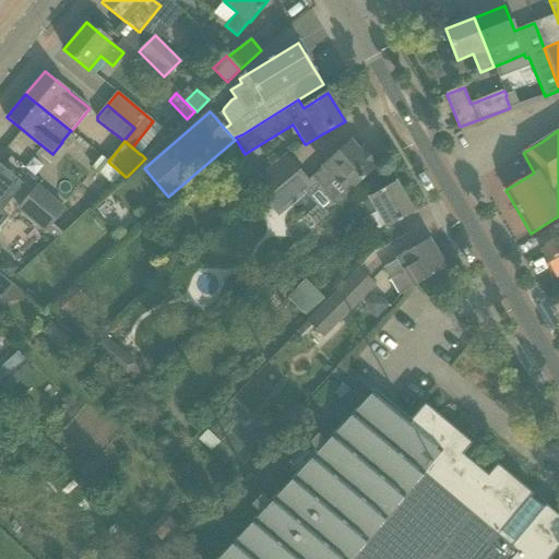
[(339,205),(340,206),(352,195),(348,191),(377,165),(363,149),(358,152),(351,143),(334,157),(312,177),(324,190),(324,193),(334,204),(339,205)]
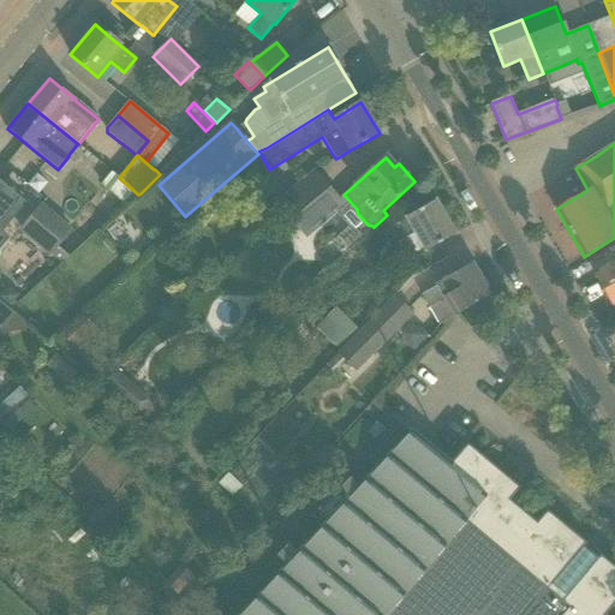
[(276,202),(290,218),(328,185),(315,169),(276,202)]
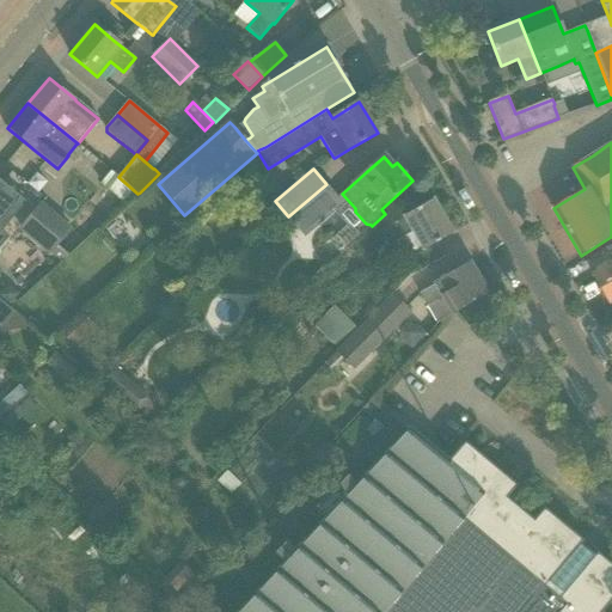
[(102,185),(126,204),(138,194),(118,177),(111,171),(102,185)]
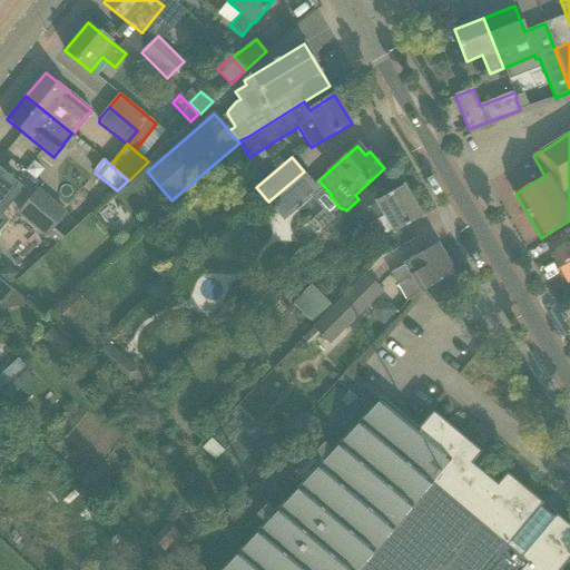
[(0,226),(5,222),(0,218),(0,204),(7,196),(9,197),(11,199),(22,187),(7,174),(0,168),(0,226)]
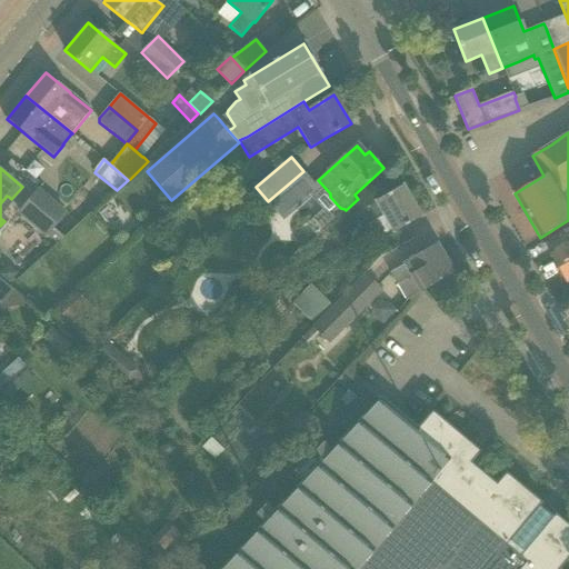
[(268,201),(283,221),(320,191),(303,171),(268,201)]
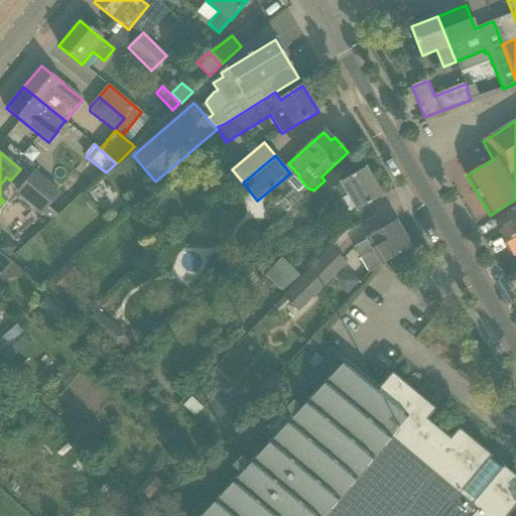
[(339,202),(346,215),(356,209),(358,212),(382,197),(366,168),(320,195),(329,208),(339,202)]
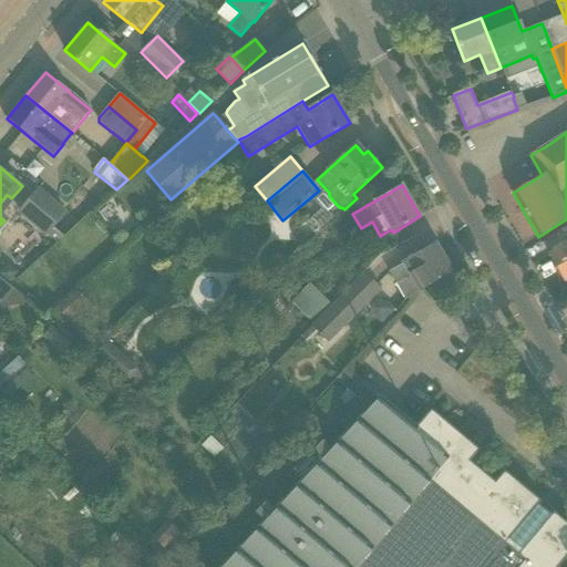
[(45,236),(66,212),(39,187),(18,212),(45,236)]
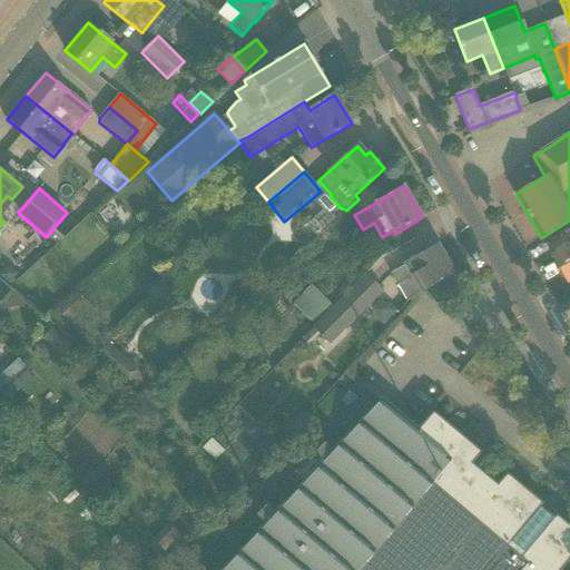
[(92,190),(74,212),(84,220),(104,200),(92,190)]
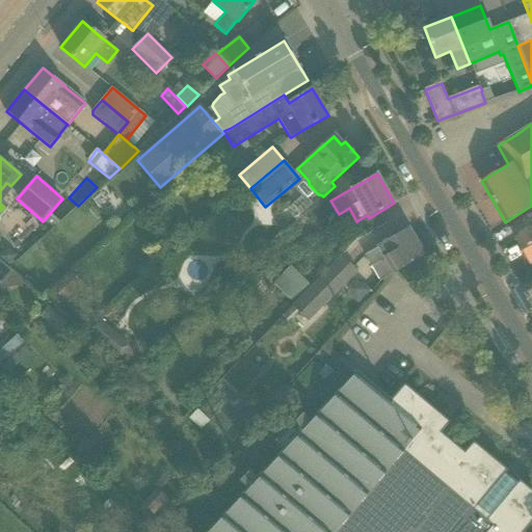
[(310,205),(319,196),(308,185),(299,192),(310,205)]
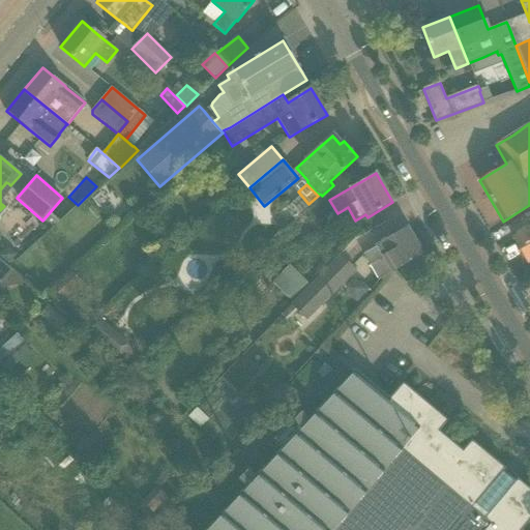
[(288,224),(301,213),(290,200),(276,210),(288,224)]
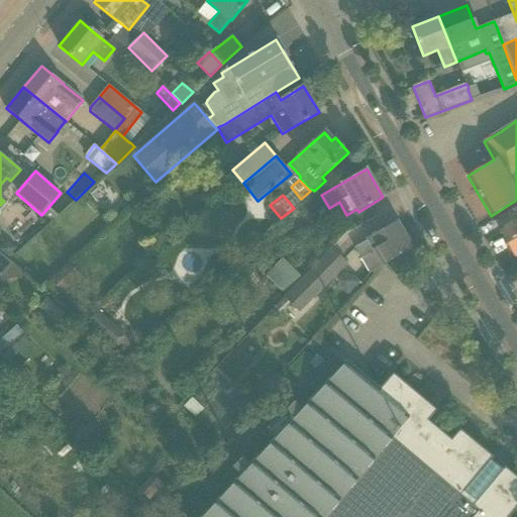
[(37,234),(37,219),(6,219),(6,227),(18,227),(19,234),(37,234)]
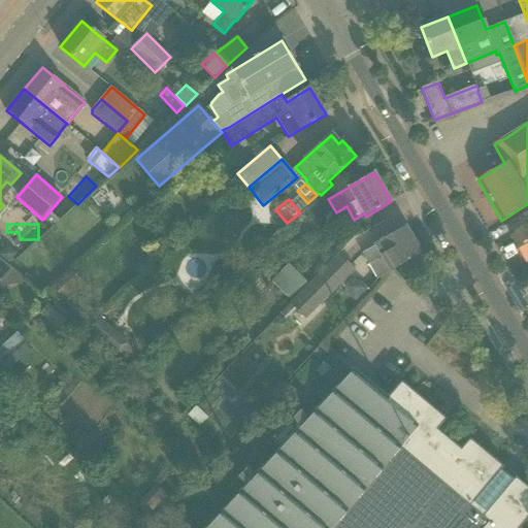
[(363,254),(377,279),(421,254),(405,226),(375,243),(376,245),(363,254)]
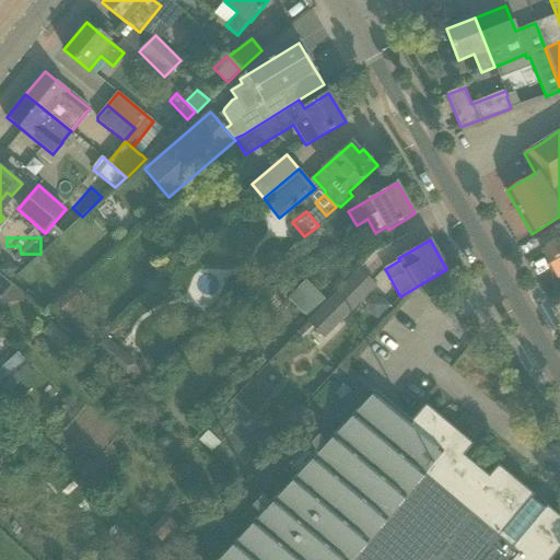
[(559,240),(541,251),(558,278),(559,276),(559,240)]
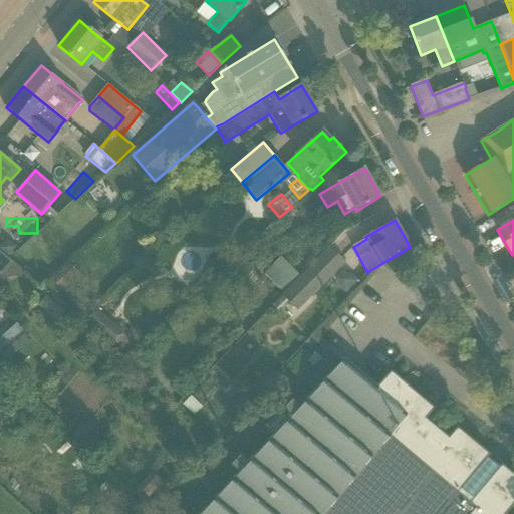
[(7,239),(0,247),(0,249),(9,257),(17,247),(7,239)]
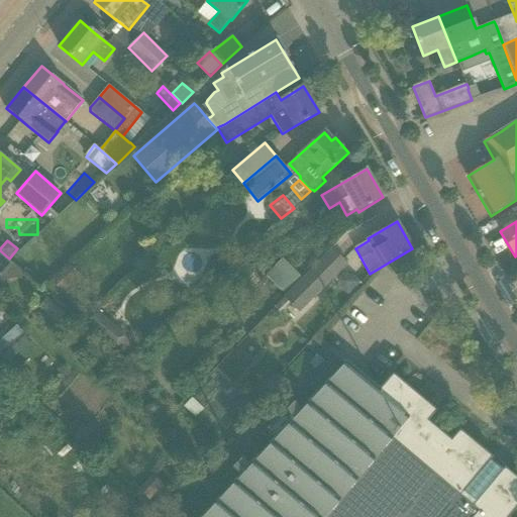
[(275,306),(274,307),(280,313),(281,312),(290,303),(290,304),(299,312),(346,264),(333,250),(331,248),(275,306)]
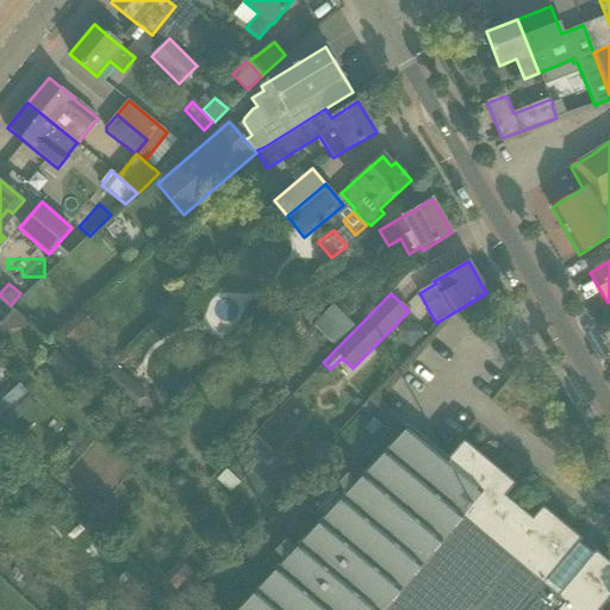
[(0,325),(1,327),(14,312),(0,300),(0,325)]
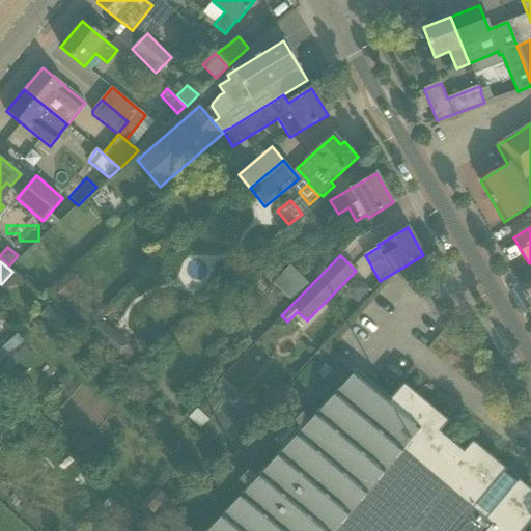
[(274,283),(292,301),(309,284),(290,267),(274,283)]
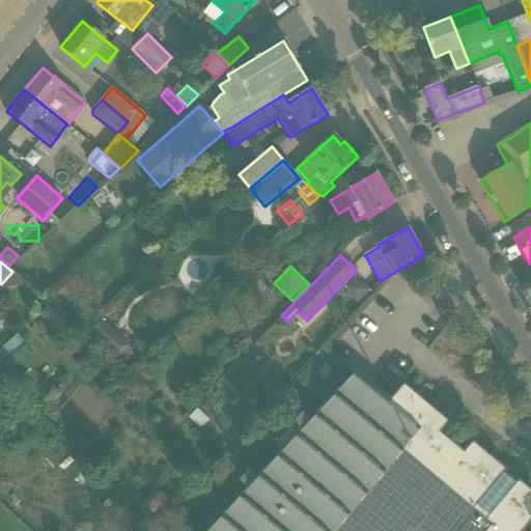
[(49,297),(58,305),(64,299),(65,301),(83,284),(70,271),(53,287),(56,290),(49,297)]
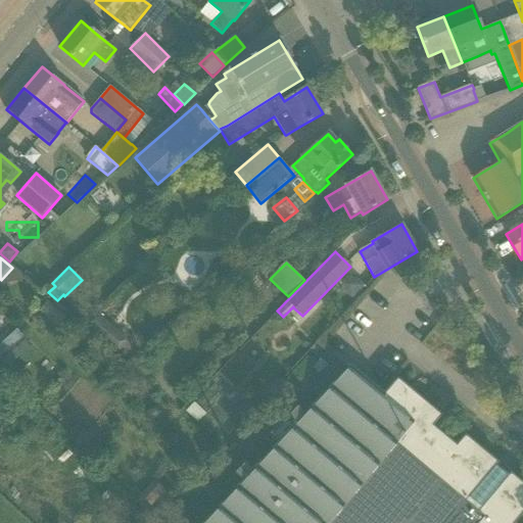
[(112,326),(101,339),(115,351),(128,338),(112,326)]
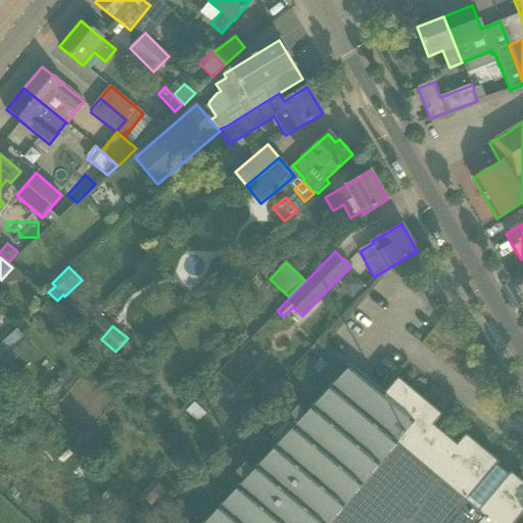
[(383,394),(350,366),(205,522),(515,522),(522,513),(522,482),(510,472),(508,474),(496,465),(498,462),(465,434),(456,444),(433,426),(442,415),(397,377),(383,394)]
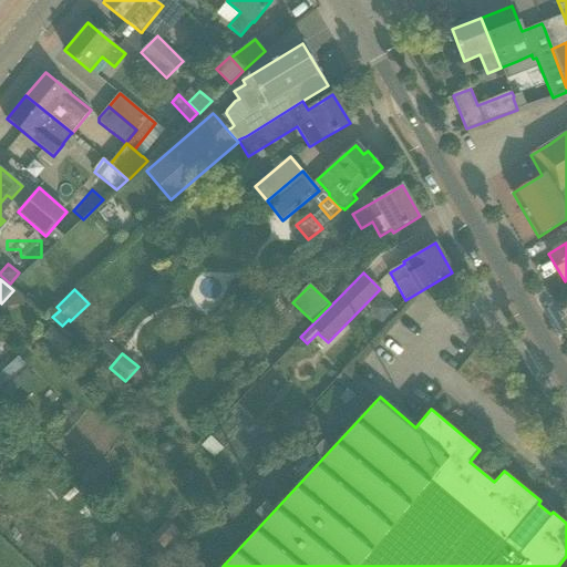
[(146,426),(141,432),(151,441),(155,435),(146,426)]
